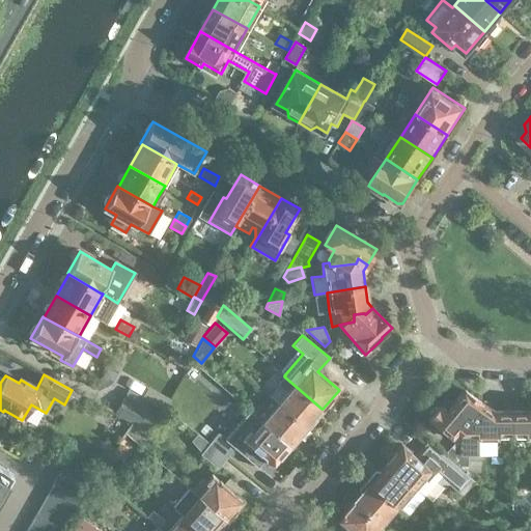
[(268,395),(278,403),(309,430),(316,421),(315,415),(322,409),(284,376),(278,384),(268,395)]
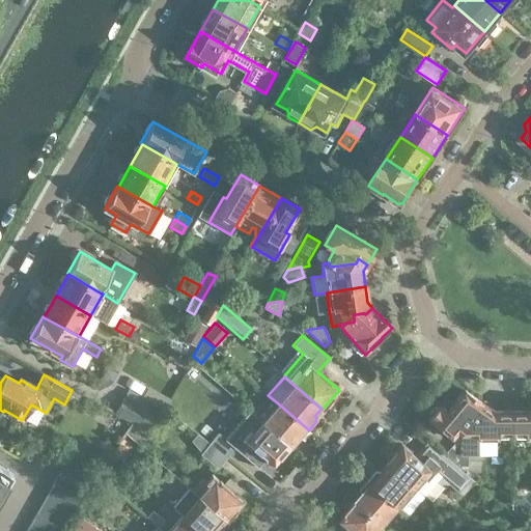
[(114,413),(148,432),(168,397),(147,386),(141,396),(128,389),(114,413)]
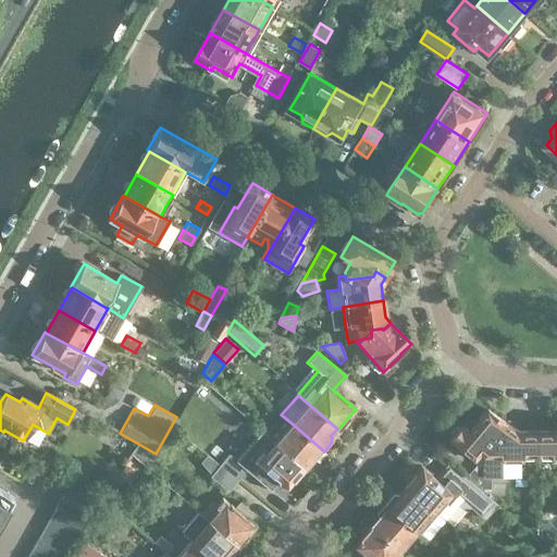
[(462,425),(449,441),(480,466),(475,471),(472,469),(466,478),(482,491),(483,490),(482,455),(479,453),(506,421),(486,408),(469,430),(462,425)]
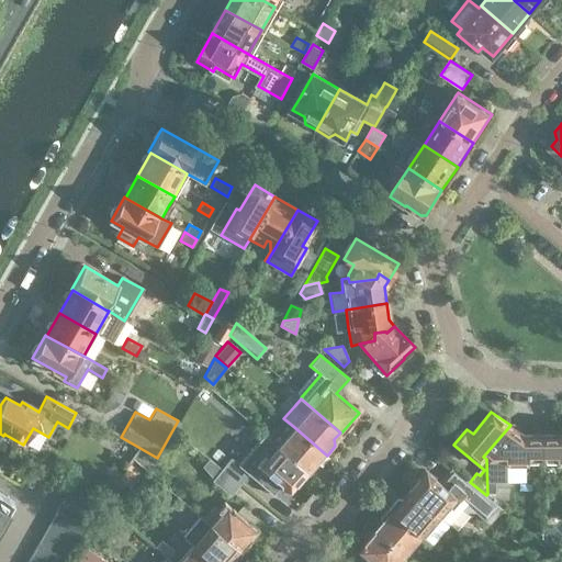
[(267,438),(277,447),(307,473),(306,472),(313,463),(318,464),(327,456),(294,427),(283,418),(267,438)]
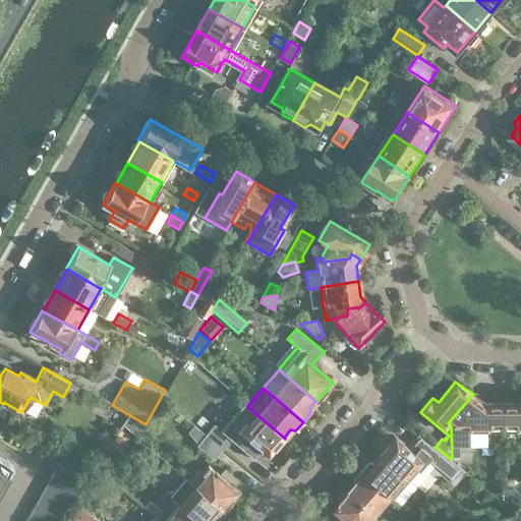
[(448,423),(451,425),(455,426),(467,426),(467,428),(488,428),(488,424),(501,424),(501,402),(484,402),(473,394),(448,423)]
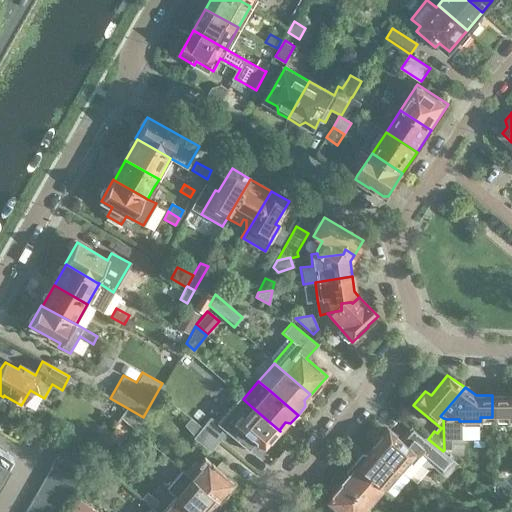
[(511,393),(509,395),(492,395),(492,417),(504,417),(504,420),(511,420),(511,393)]
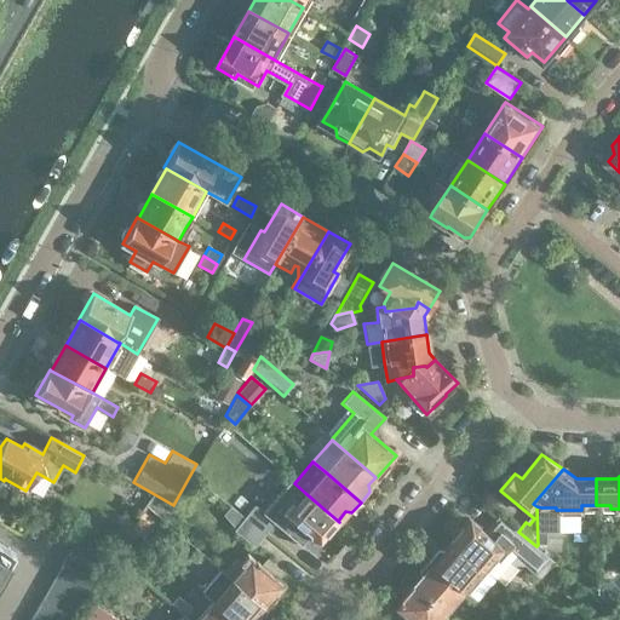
[(339,522),(305,493),(296,505),(292,503),(283,512),(320,544),(339,522)]
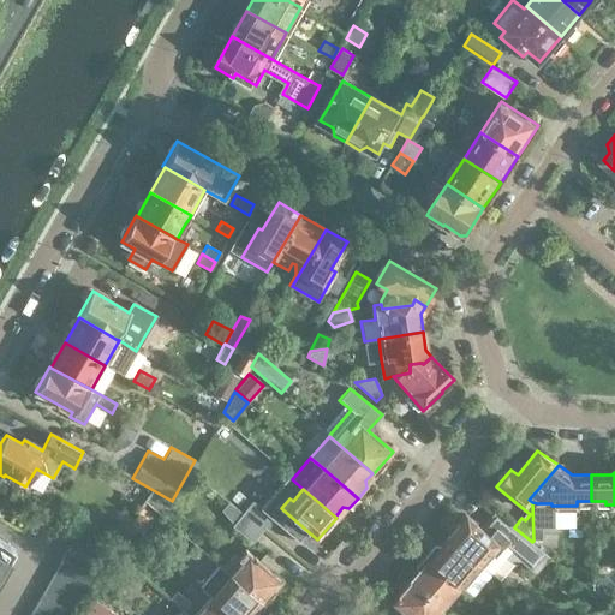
[(168,506),(155,495),(148,505),(161,514),(168,506)]
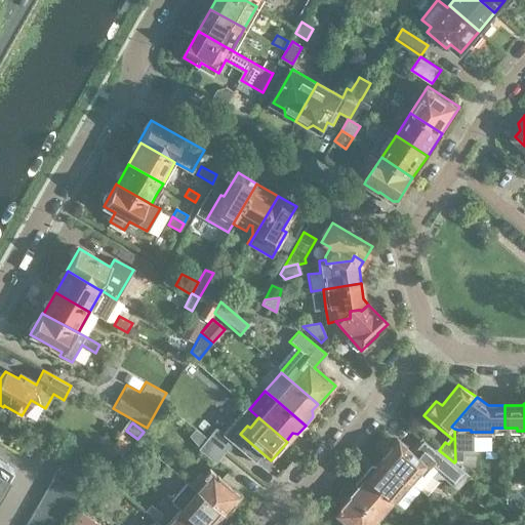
[(215,428),(207,438),(224,452),(233,441),(215,428)]
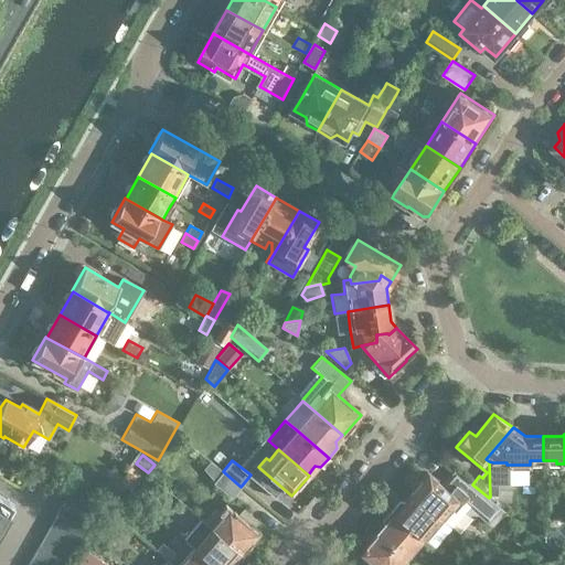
[(241,487),(209,461),(203,469),(214,481),(213,482),(232,498),(241,487)]
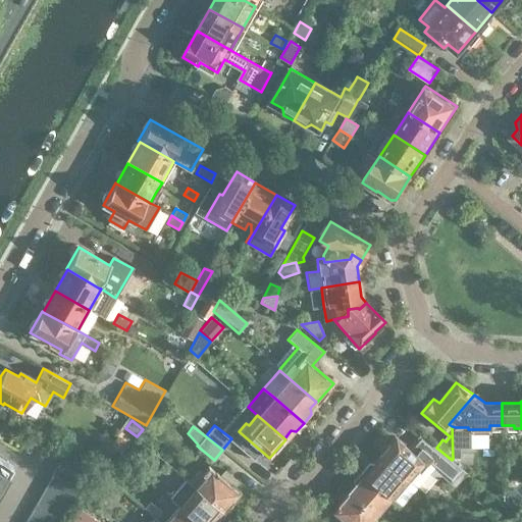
[(131,438),(118,429),(107,446),(118,454),(131,438)]
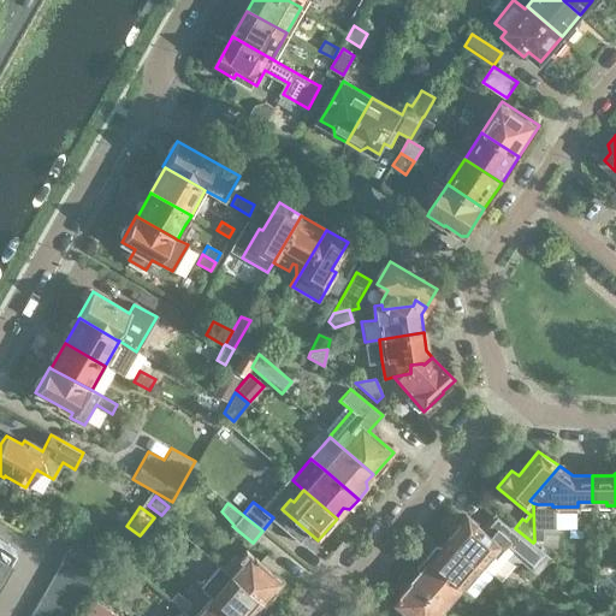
[(449,537),(448,539),(449,539),(490,575),(507,557),(510,560),(523,562),(533,570),(545,556),(496,514),(481,531),(466,517),(457,527),(452,527),(448,532),(449,537)]
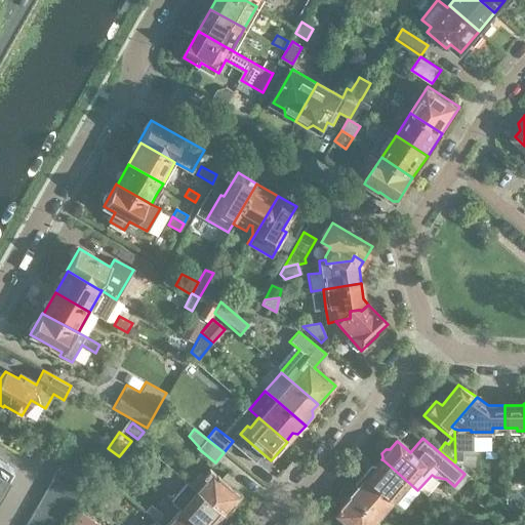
[(65,455),(59,466),(88,481),(95,472),(65,455)]
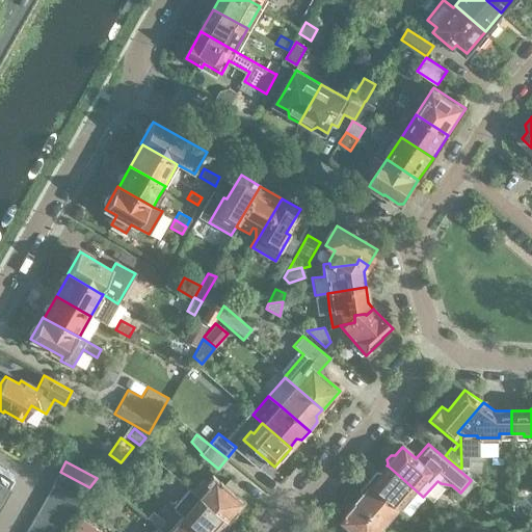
[(368,481),(398,507),(407,515),(423,497),(388,466),(380,474),(375,473),(368,481)]
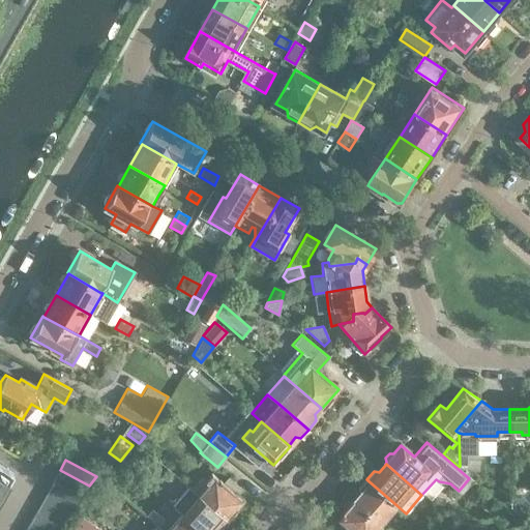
[(90,486),(89,486),(60,470),(54,480),(83,497),(90,486)]
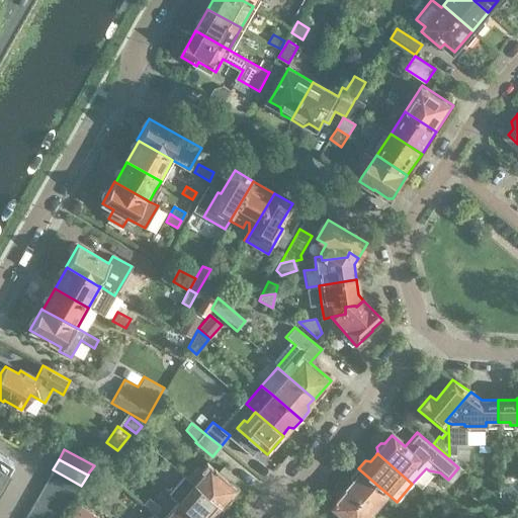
[(193,484),(221,507),(222,508),(237,489),(231,484),(236,478),(224,466),(218,472),(206,463),(201,468),(197,465),(186,477),(193,484)]
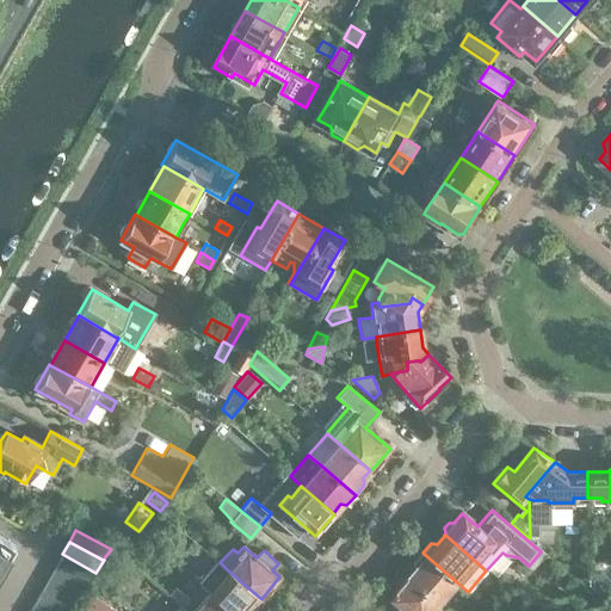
[(414,569),(407,579),(438,605),(457,582),(423,553),(413,565),(414,569)]
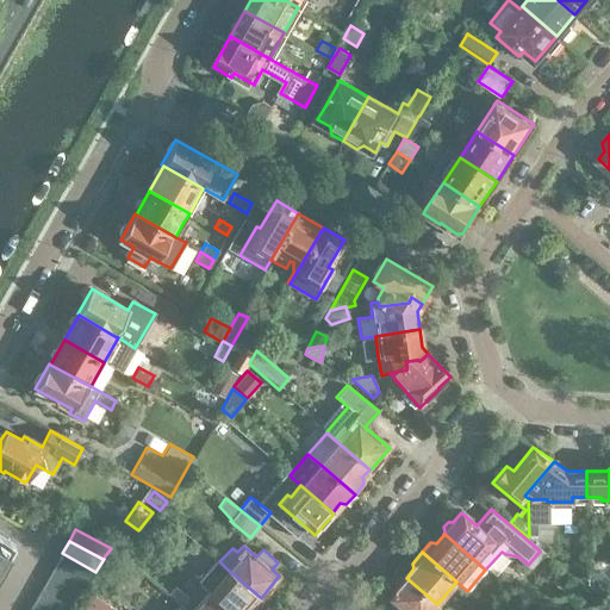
[(95,572),(62,553),(55,566),(87,584),(95,572)]
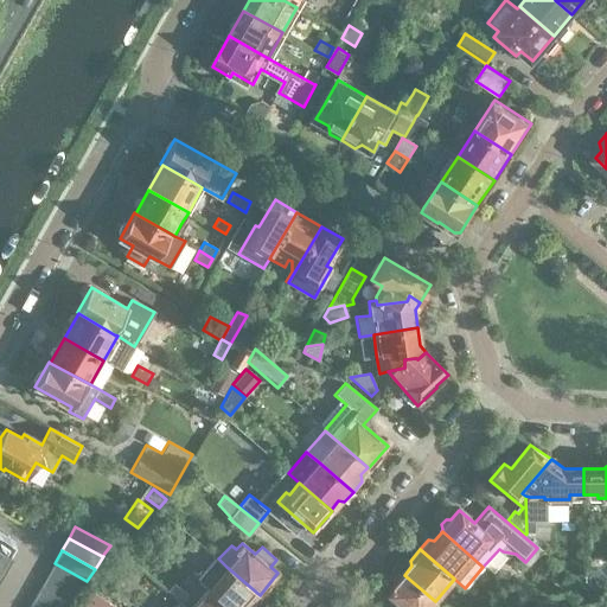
[(198,580),(209,588),(230,606),(253,606),(251,601),(259,594),(227,567),(217,558),(198,580)]
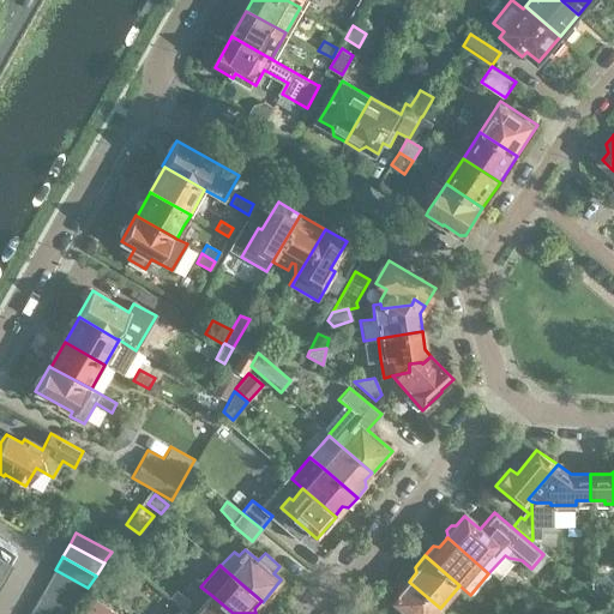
[(88,588),(55,570),(48,583),(80,600),(88,588)]
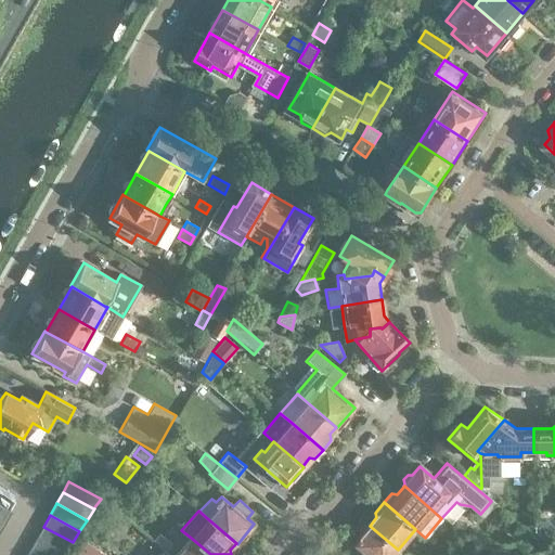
[(352,545),(358,550),(355,554),(392,554),(398,550),(370,526),(369,525),(352,545)]
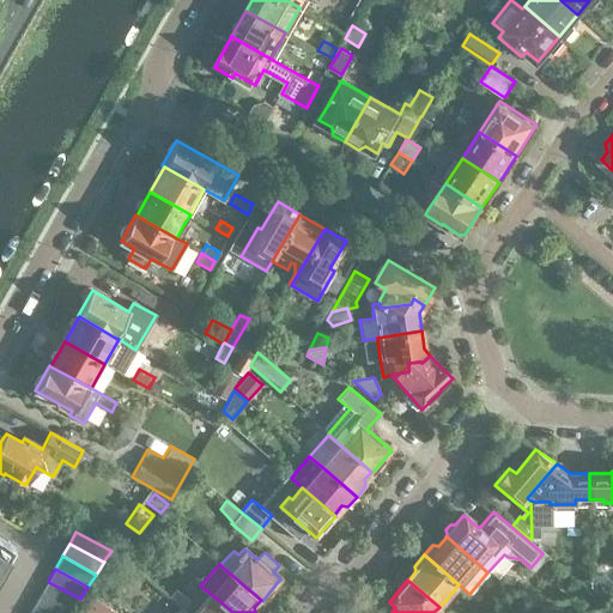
[(48,582),(41,594),(72,611),(80,599),(48,582)]
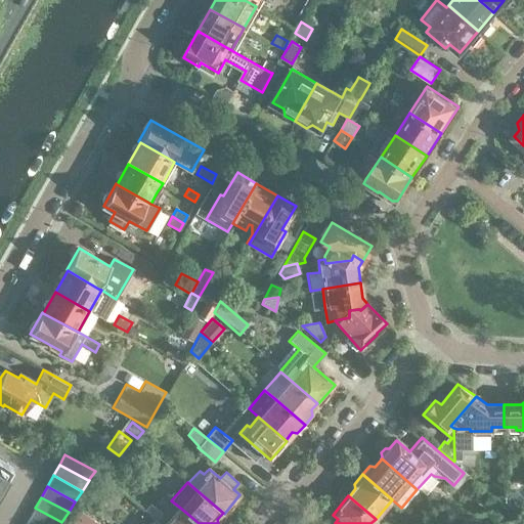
[(162,513),(153,506),(146,513),(154,519),(156,521),(162,513)]
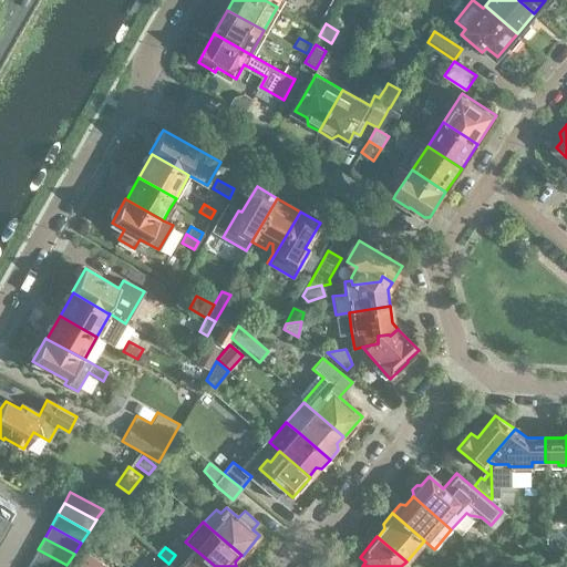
[(64,566),(66,565),(38,549),(31,562),(41,566),(64,566)]
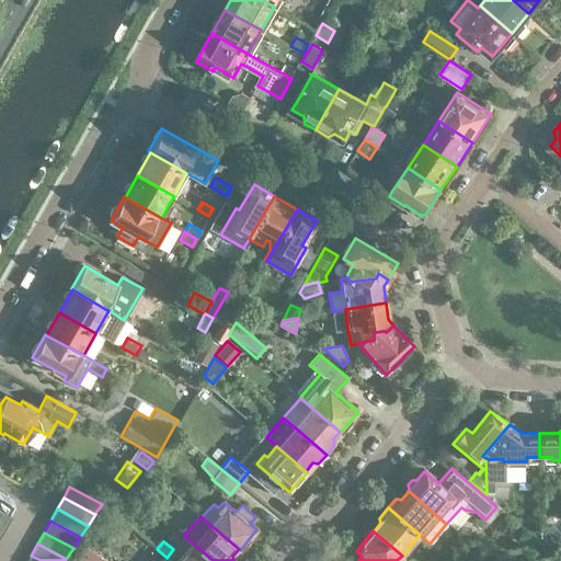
[(213,560),(193,544),(178,560),(213,560)]
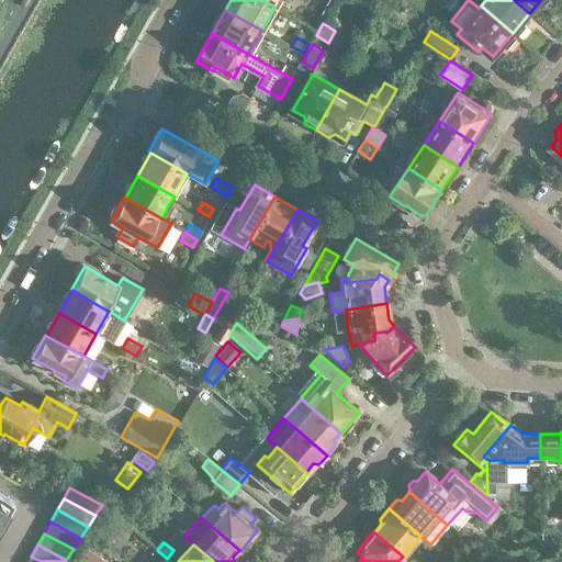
[(71,555),(67,561),(171,561),(167,559),(165,557),(160,561),(105,561),(86,549),(79,560),(71,555)]
